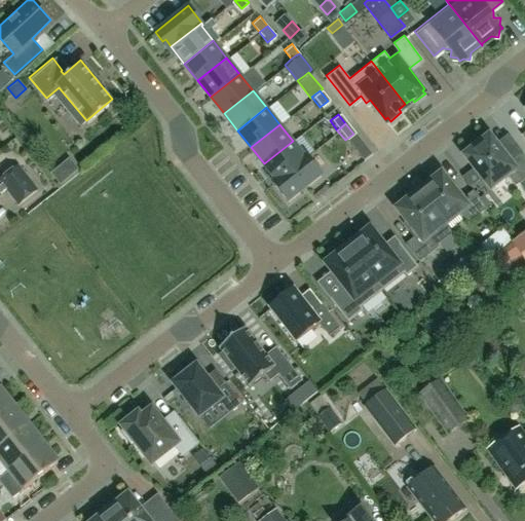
[(524,174),(524,154),(521,149),(509,158),(488,133),(480,139),(478,137),(462,148),(465,151),(463,152),(490,186),(507,173),(515,183),(524,174)]
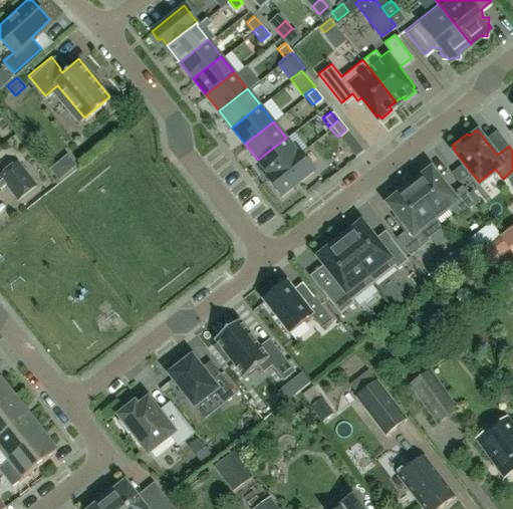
[(286,138),(258,160),(269,174),(266,176),(267,178),(299,152),(298,151),(297,152),(286,138)]
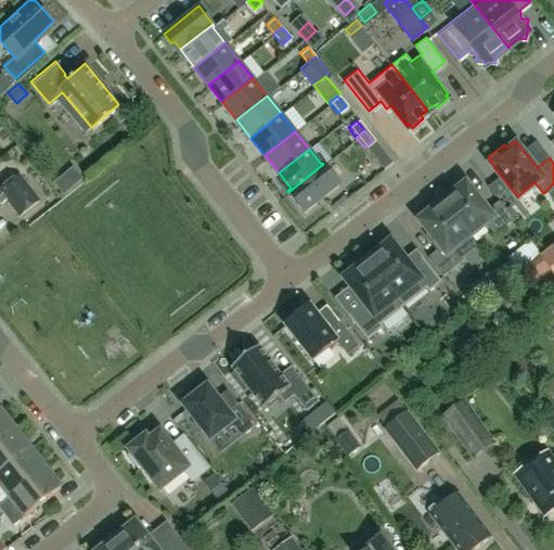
[(61,166),(72,180),(91,165),(80,152),(61,166)]
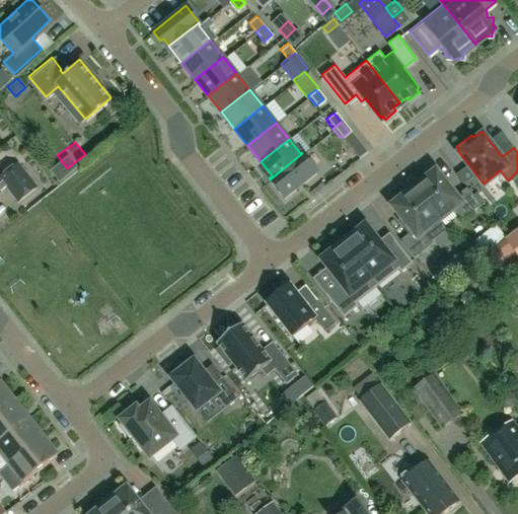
[(302,153),(270,179),(283,196),(315,170),(302,153)]
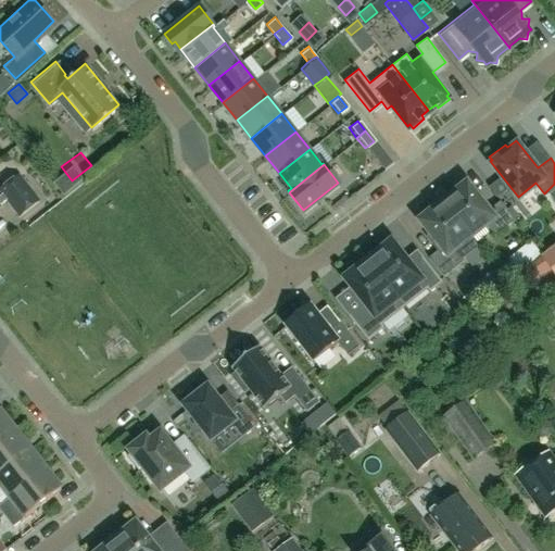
[(0,199),(5,196),(19,212),(38,197),(19,172),(0,185),(0,189),(1,191),(0,191),(0,199)]
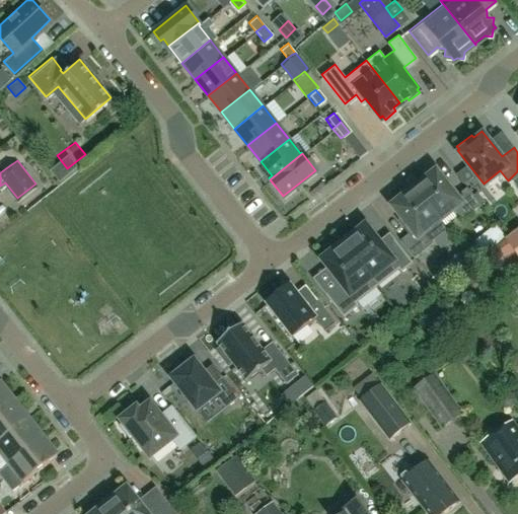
[(439,219),(440,218),(453,208),(461,217),(479,203),(466,185),(455,194),(435,168),(426,174),(424,172),(411,182),(439,219)]
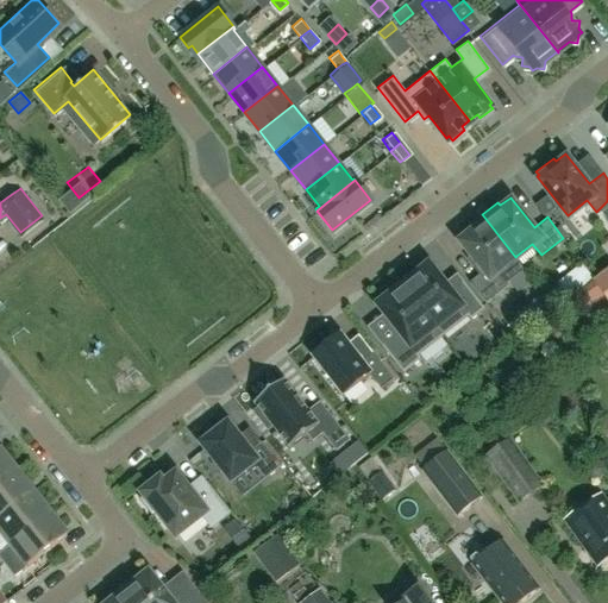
[(515,257),(482,214),(465,226),(468,230),(458,238),(482,269),(469,278),(484,300),(507,282),(506,280),(524,267),(516,256),(515,257)]
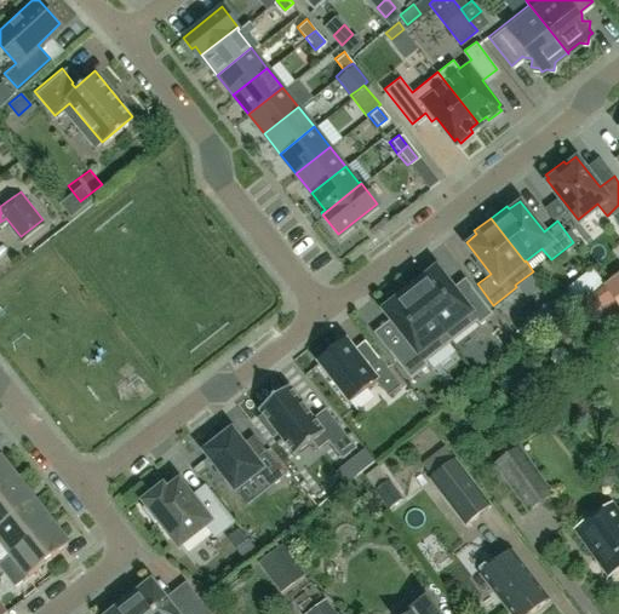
[(414,282),(410,287),(456,345),(481,325),(483,328),(498,317),(470,283),(458,293),(436,267),(430,270),(428,267),(412,279),(414,282)]
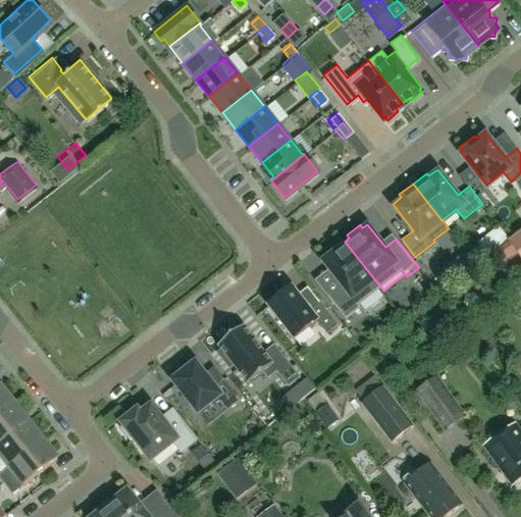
[(516,270),(520,266),(520,228),(496,248),(501,255),(504,253),(516,270)]
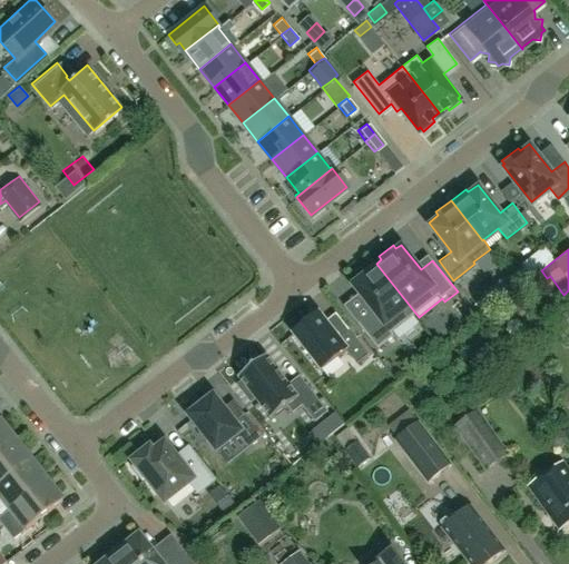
[(419,317),(376,264),(372,268),(369,264),(354,275),(357,279),(352,283),(372,308),(356,320),(382,352),(399,338),(395,336),(419,317)]
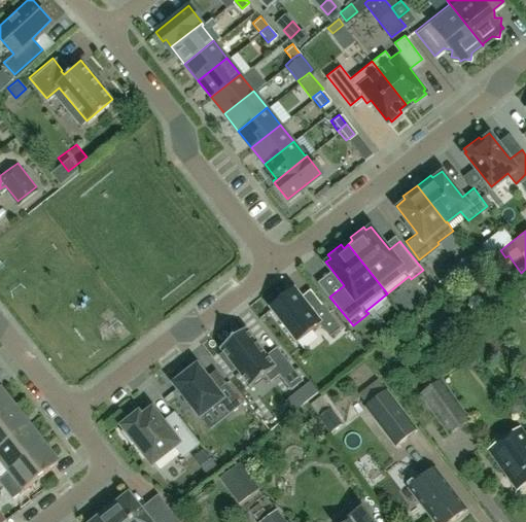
[(440,299),(451,289),(449,285),(436,294),(440,299)]
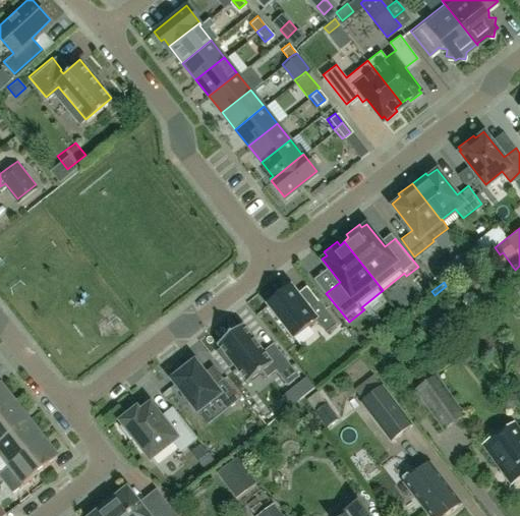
[(278,293),(267,302),(279,319),(292,335),(303,326),(315,317),(302,299),(290,284),(278,293)]
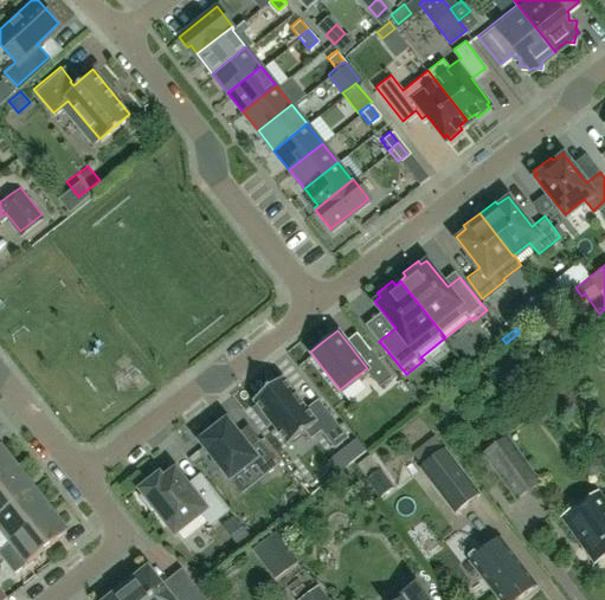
[(252,397),(251,398),(251,399),(253,399),(285,440),(284,442),(285,443),(287,442),(303,428),(309,436),(320,427),(333,445),(347,433),(317,395),(304,405),(302,402),(303,401),(302,400),(301,401),(295,393),(296,392),(295,391),(294,392),(282,376),(283,375),(282,374),(281,375),(252,397)]
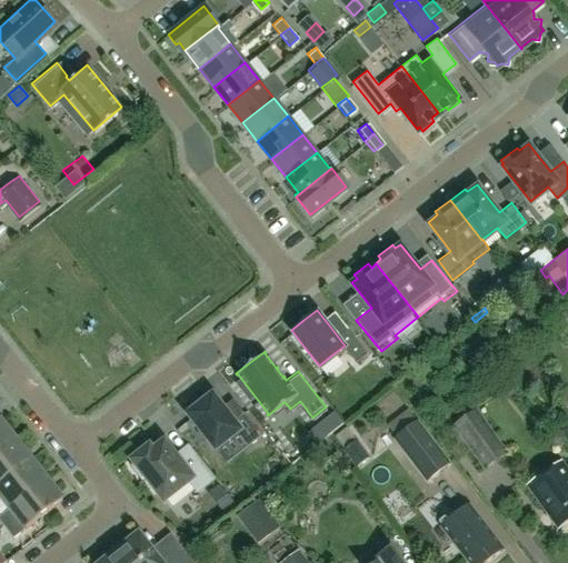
[(211,392),(187,411),(215,445),(238,426),(211,392)]
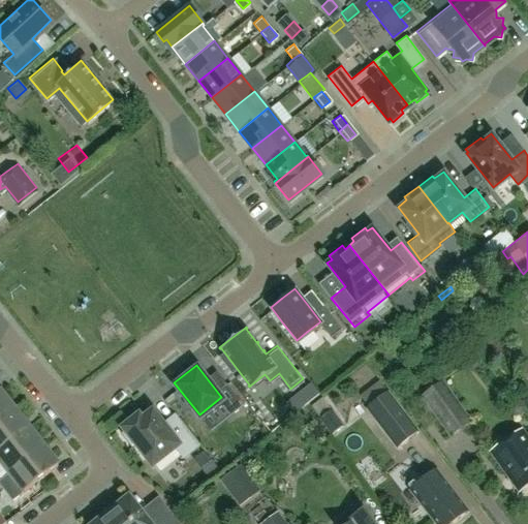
[(472,419),(443,377),(420,393),(422,396),(417,398),(427,411),(431,408),(449,434),(472,419)]
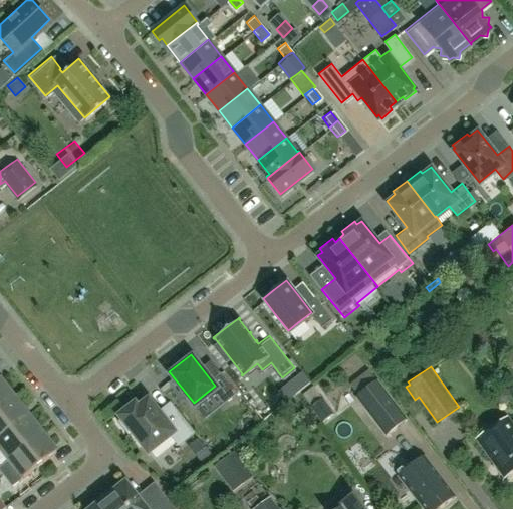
[(285,382),(293,392),(308,379),(300,369),(285,382)]
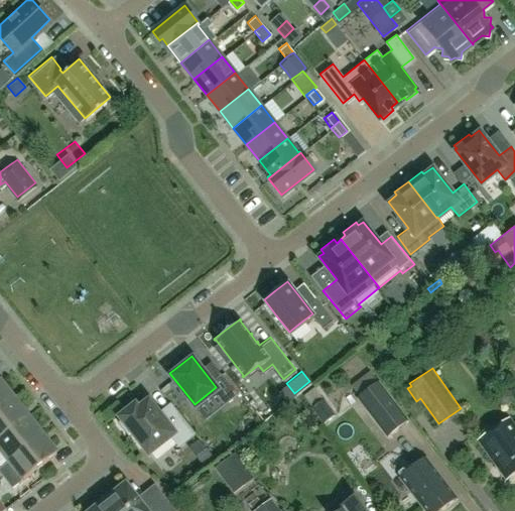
[(0,405),(12,396),(0,379),(0,405)]
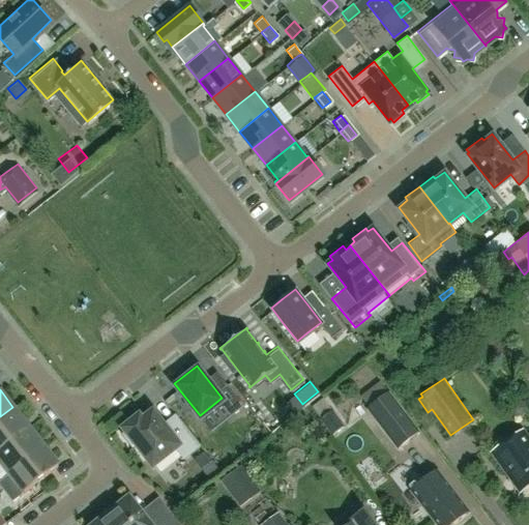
[(398,446),(419,430),(388,390),(366,406),(398,446)]
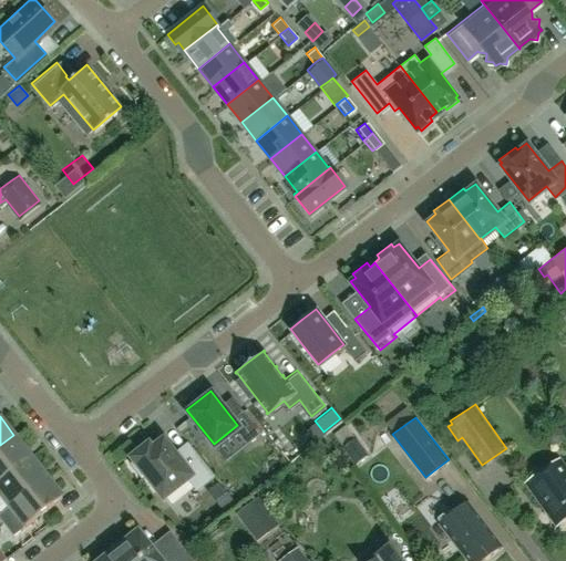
[(0,477),(29,455),(13,435),(0,445),(0,477)]
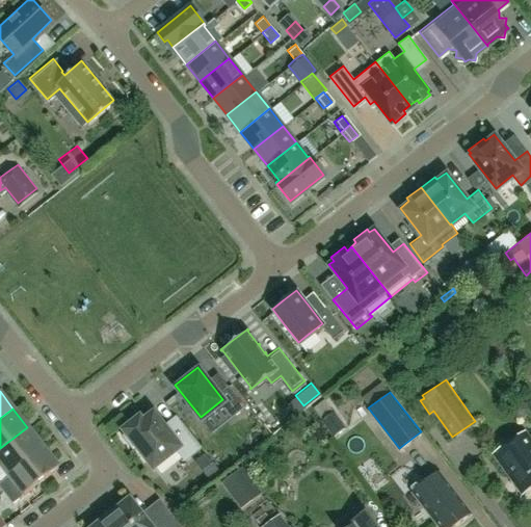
[(344,424),(333,409),(320,418),(333,433),(344,424)]
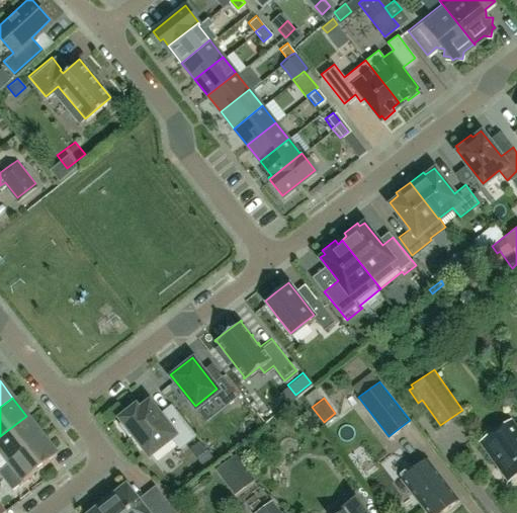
[(149,453),(172,435),(179,445),(194,433),(170,403),(159,412),(149,399),(139,407),(136,403),(118,416),(121,419),(118,421),(127,433),(131,431),(149,453)]
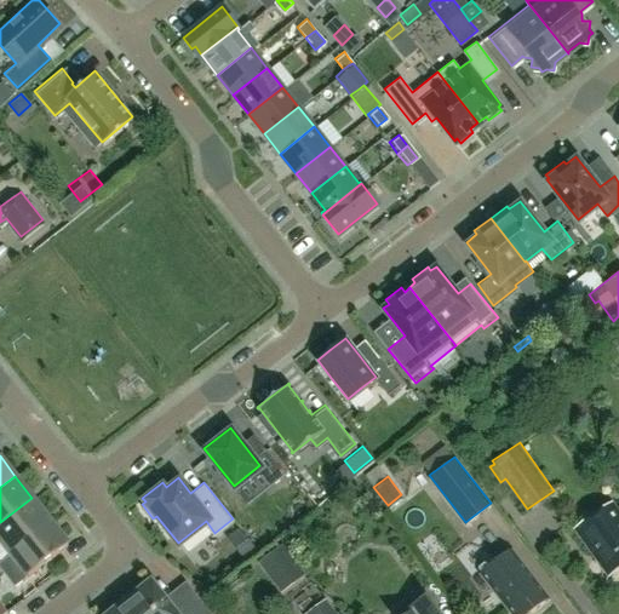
[(32,498),(0,522),(0,537),(10,550),(49,520),(32,498)]
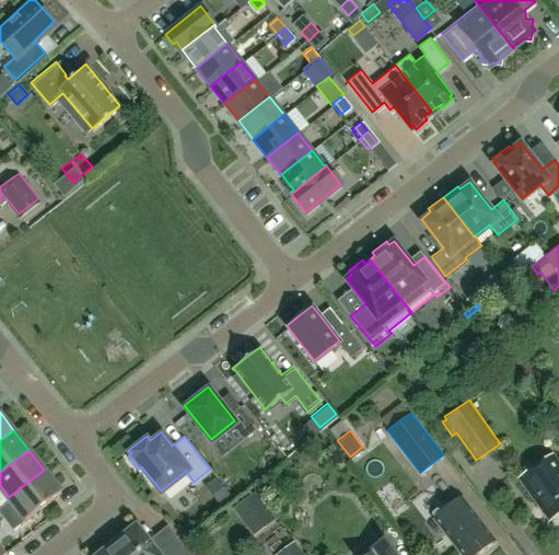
[(558,461),(551,451),(517,475),(548,518),(558,509),(558,461)]
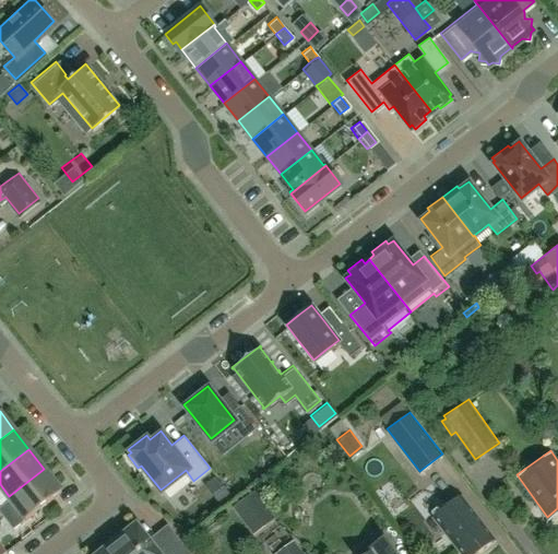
[(0,511),(12,527),(60,488),(44,469),(9,496),(0,503),(0,511)]
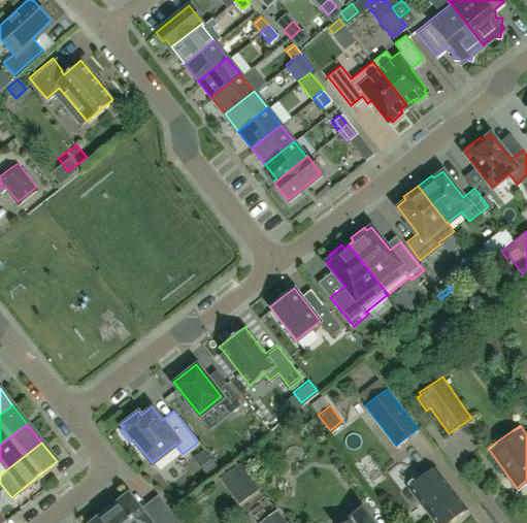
[(220,477),(234,495),(255,481),(240,461),(220,477)]
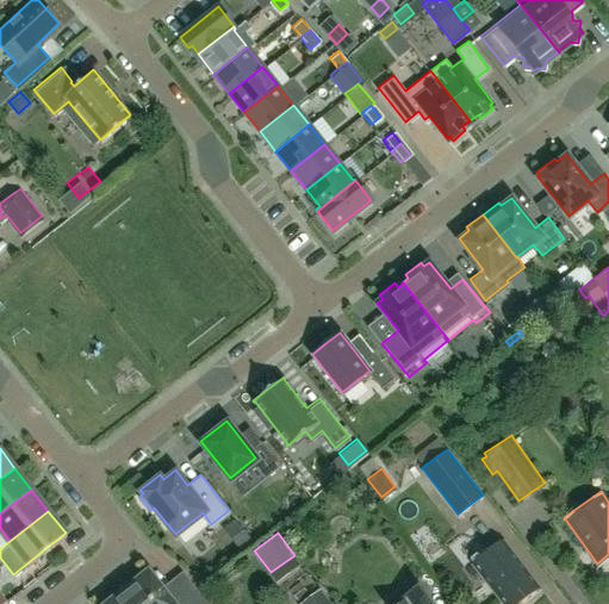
[(502,539),(472,561),(504,603),(513,603),(538,585),(502,539)]
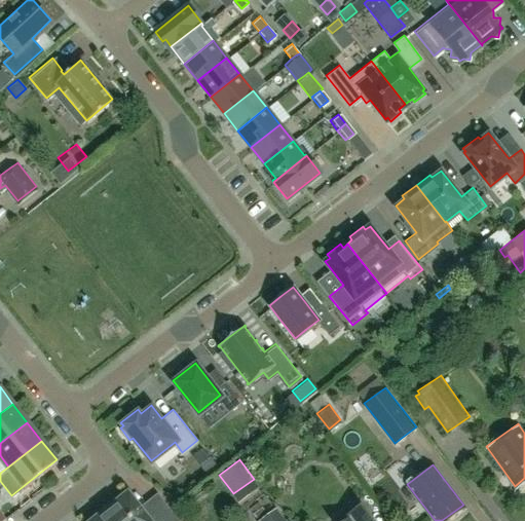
[(111,503),(106,507),(117,520),(179,520),(156,492),(140,506),(127,489),(123,493),(120,490),(108,499),(111,503)]
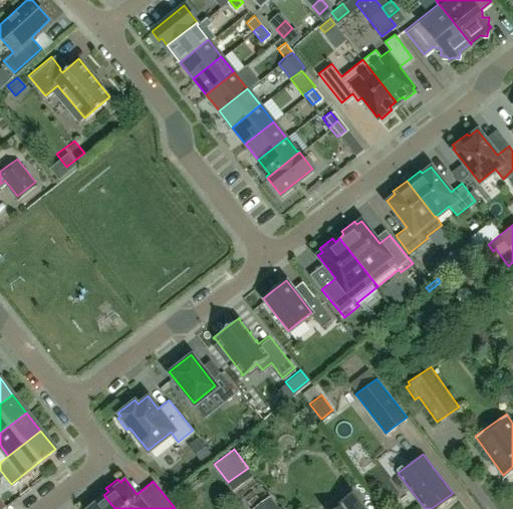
[(280,508),(269,494),(251,508),(280,508)]
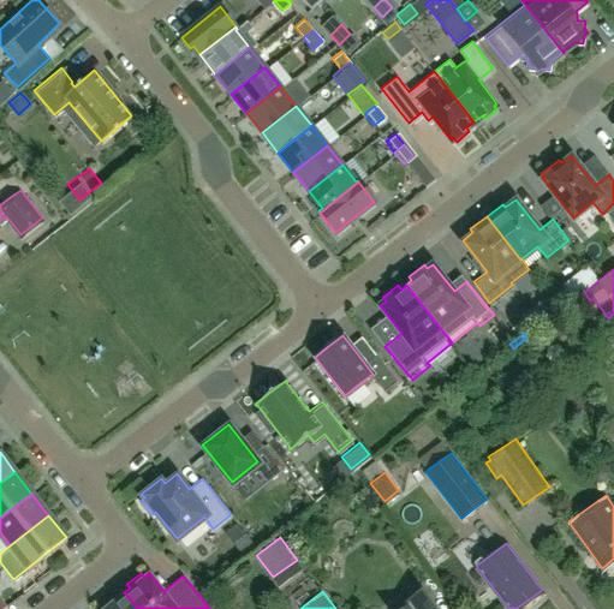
[(433,608),(421,591),(397,608),(433,608)]
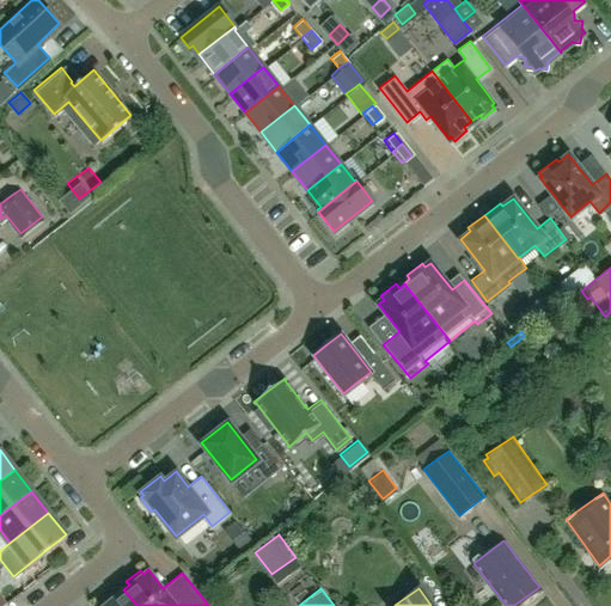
[(136,605),(123,589),(118,593),(115,589),(101,601),(104,605),(102,605),(136,605)]
